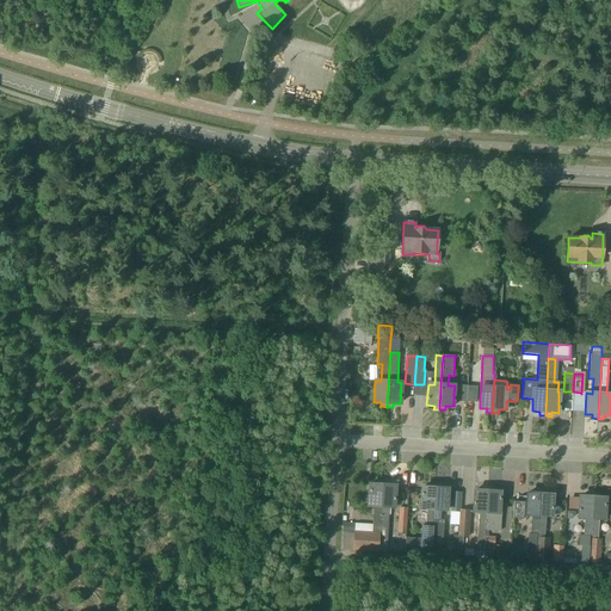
[(467,386),(457,386),(457,401),(466,401),(467,386)]
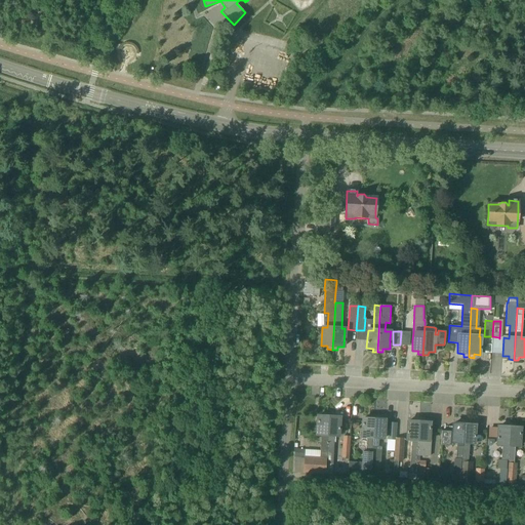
[(401,331),(400,345),(409,346),(410,332),(401,331)]
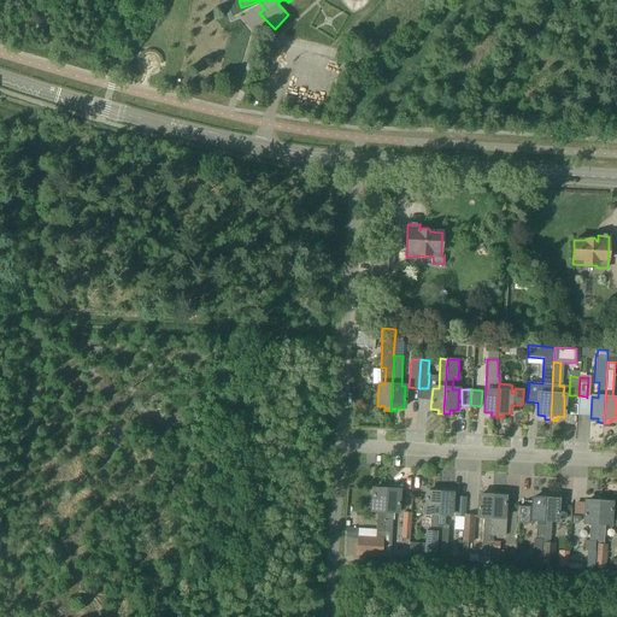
[(383,544),(386,486),(381,486),(380,489),(372,489),(372,501),(372,511),(377,511),(377,528),(376,538),(358,536),(356,554),(382,557),(383,544)]
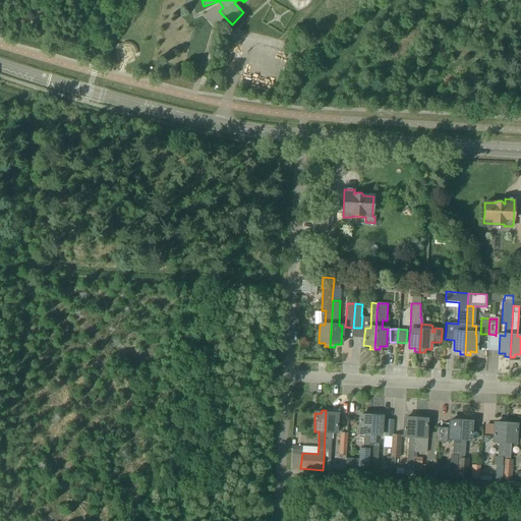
[(324,459),(330,459),(331,447),(331,432),(336,432),(337,414),(331,414),(331,411),(326,410),(324,459)]
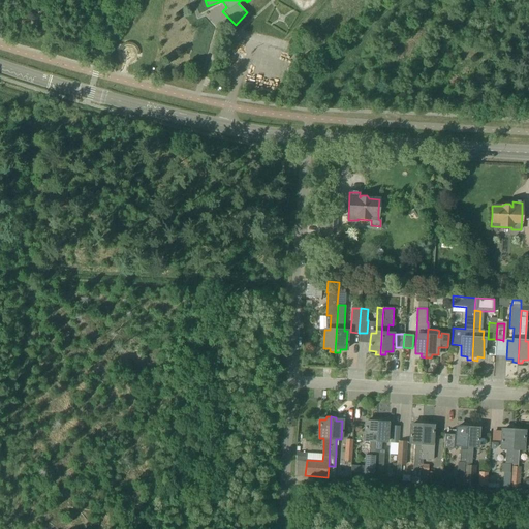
[(377,419),(372,419),(371,423),(365,423),(365,433),(365,440),(370,440),(369,455),(365,455),(364,466),(351,465),(350,478),(373,480),(377,419)]
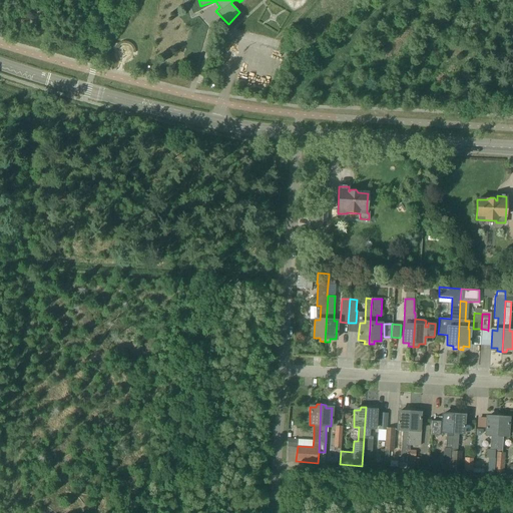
[(370,437),(370,436),(370,428),(375,428),(376,411),(370,411),(371,407),(366,407),(362,466),(371,466),(373,437),(370,437)]
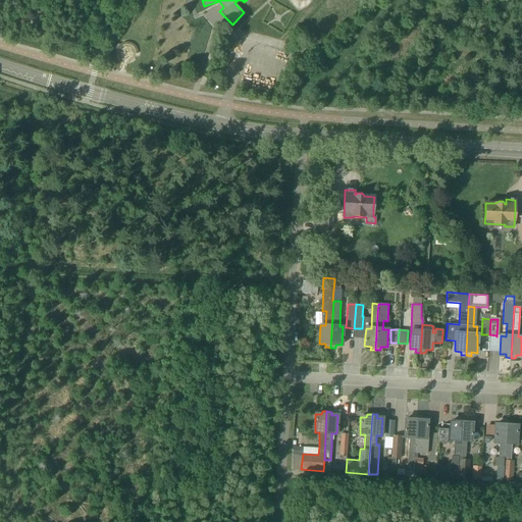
[(413,465),(417,417),(412,416),(411,420),(405,419),(404,437),(410,437),(409,452),(408,465),(413,465)]
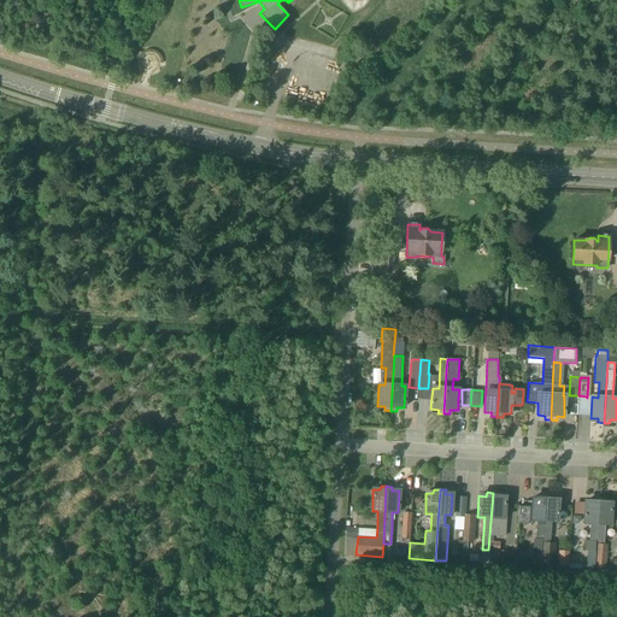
[(488,550),(489,550),(488,562),(506,563),(507,551),(499,550),(500,542),(492,541),(493,535),(498,535),(505,535),(506,513),(505,513),(505,497),(498,497),(499,493),(493,493),(488,550)]
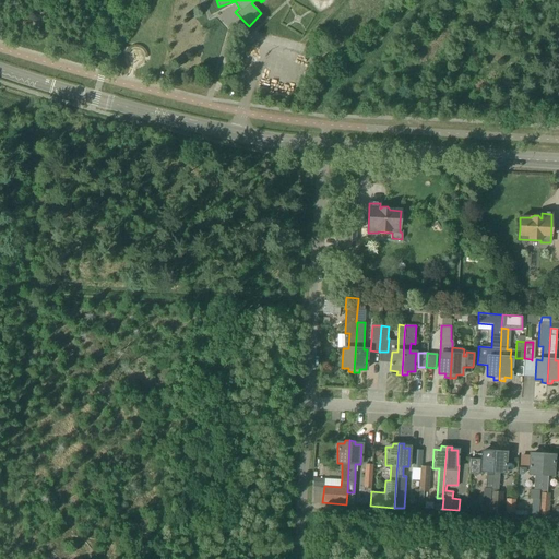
[(495,449),(489,449),(488,452),(482,452),(482,460),(470,459),(468,474),(482,475),(482,471),(487,472),(486,487),(491,487),(495,449)]
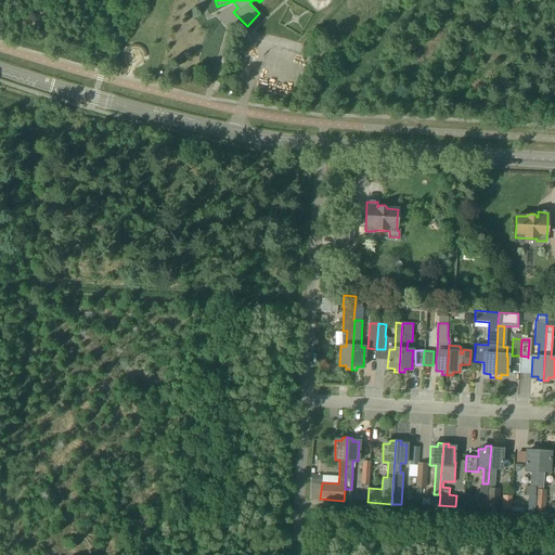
[(497,468),(501,469),(501,468),(506,468),(508,467),(510,465),(510,464),(508,462),(507,461),(502,460),(503,450),(495,450),(497,446),(491,446),(488,483),(495,483),(497,468)]
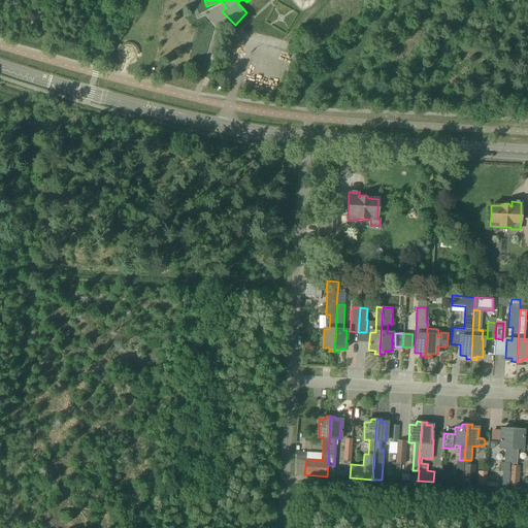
[(390,425),(389,442),(398,442),(398,439),(399,425),(390,425)]
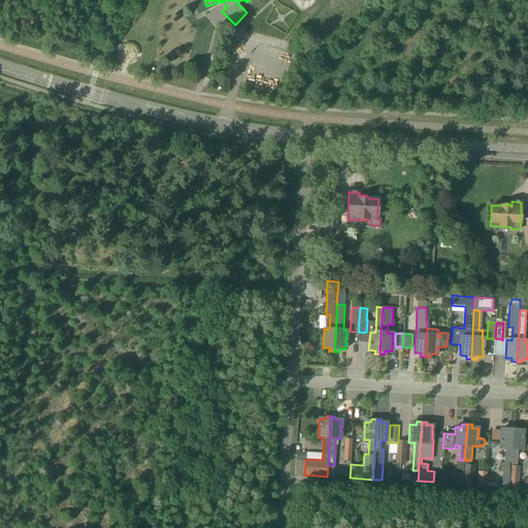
[(510,463),(513,427),(507,426),(507,430),(501,429),(500,448),(505,448),(504,462),(510,463)]
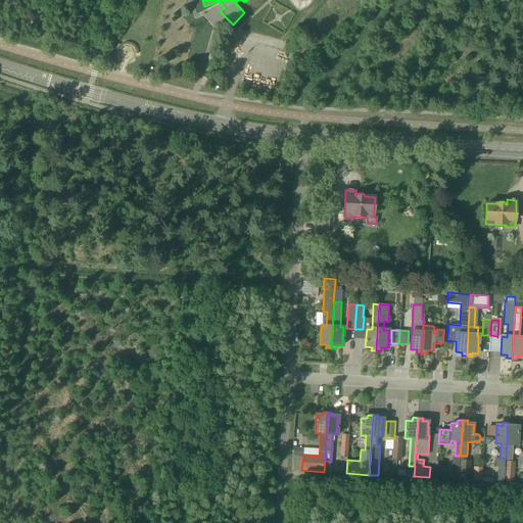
[(506,459),(507,459),(507,461),(506,461),(505,481),(513,481),(514,462),(512,462),(513,444),(518,444),(519,427),(513,426),(513,423),(508,423),(506,459)]
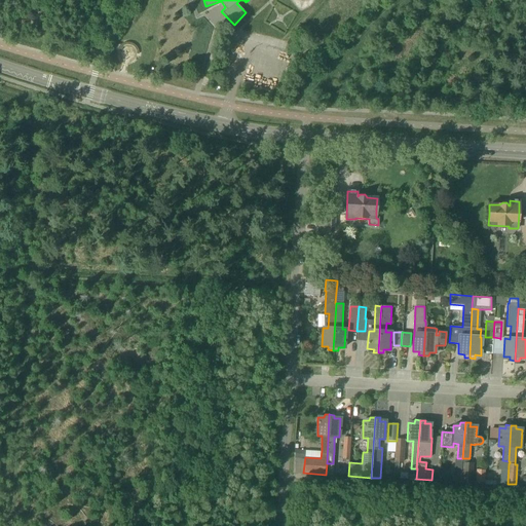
[(395,462),(403,462),(404,439),(397,438),(397,441),(396,453),(395,462)]
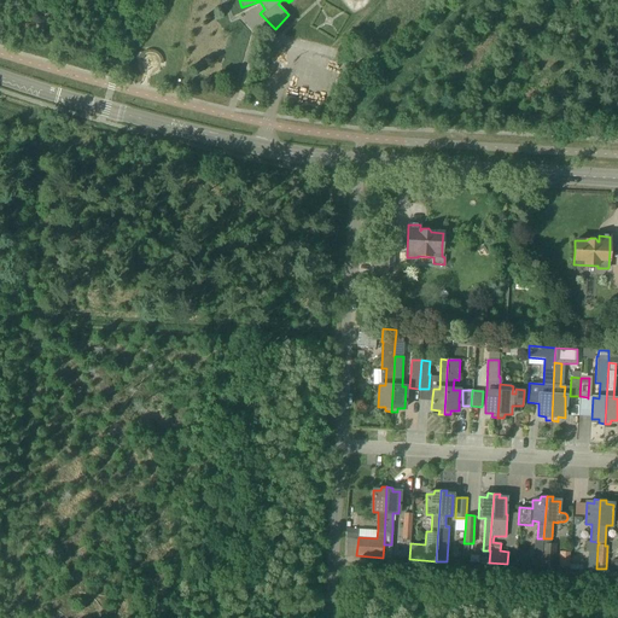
[(453,553),(453,563),(462,563),(464,543),(465,532),(459,531),(458,548),(453,547),(453,553)]
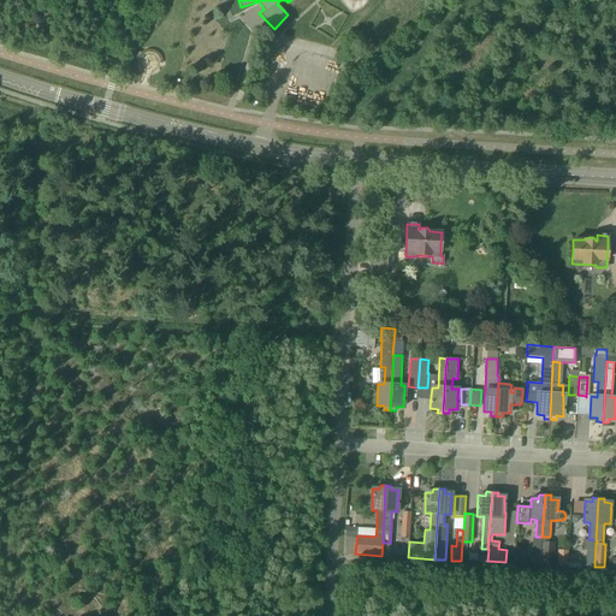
[(531,551),(529,564),(529,566),(542,566),(542,564),(542,552),(542,551),(542,542),(542,538),(533,538),(532,551),(531,551)]
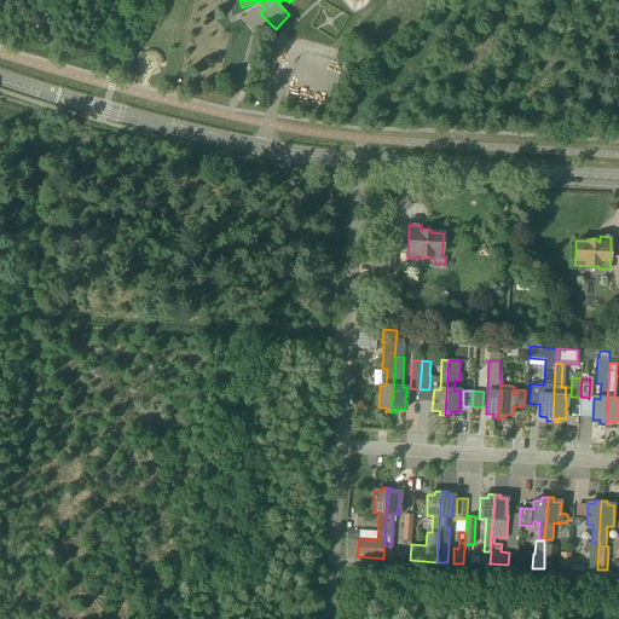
[(544,555),(544,567),(555,567),(557,544),(544,544),(544,554),(544,555)]
